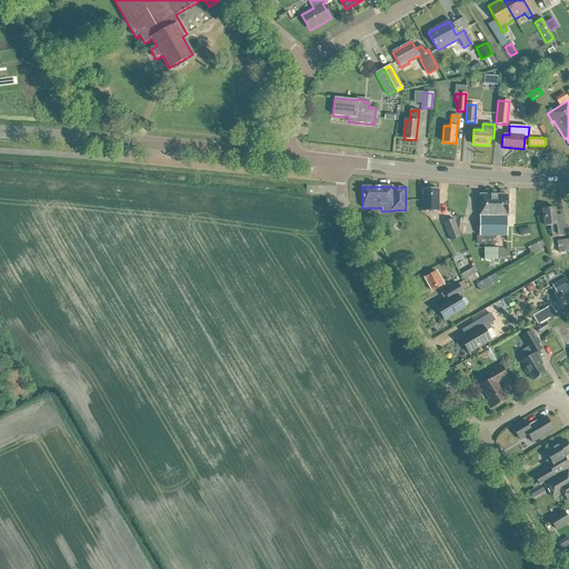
[(422,211),(439,211),(439,190),(422,190),(422,211)]
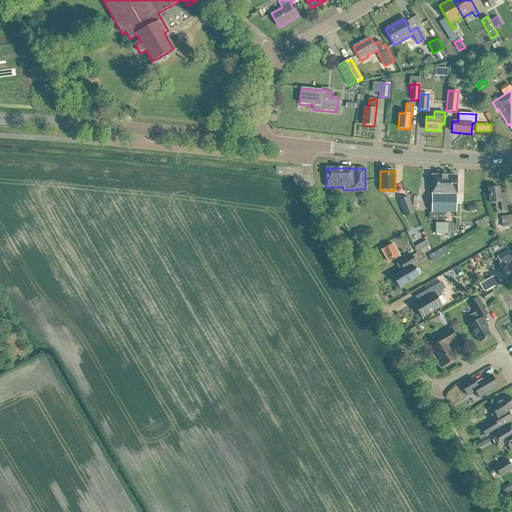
[(456,195),(457,176),(432,175),(431,195),(431,213),(456,213),(456,195)]
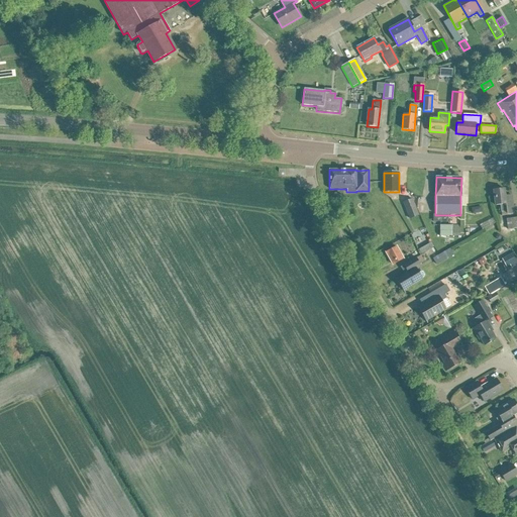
[(504,196),(503,189),(492,190),(494,205),(499,205),(500,212),(505,211),(506,214),(513,213),(511,196),(504,196)]
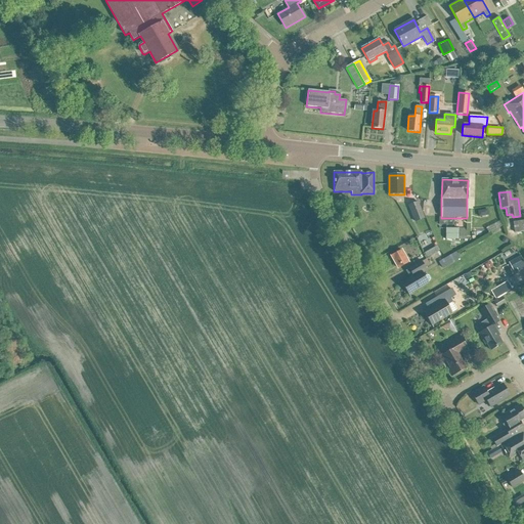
[(415,221),(425,217),(418,201),(408,205),(415,221)]
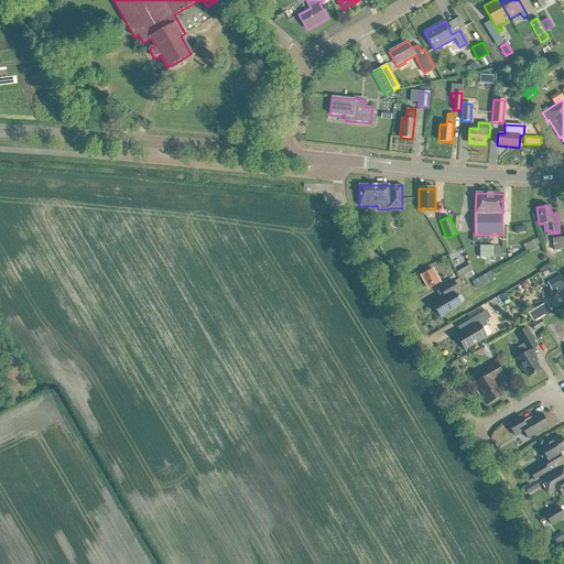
[(552,242),(553,251),(555,250),(563,250),(563,249),(563,237),(552,239),(552,242)]
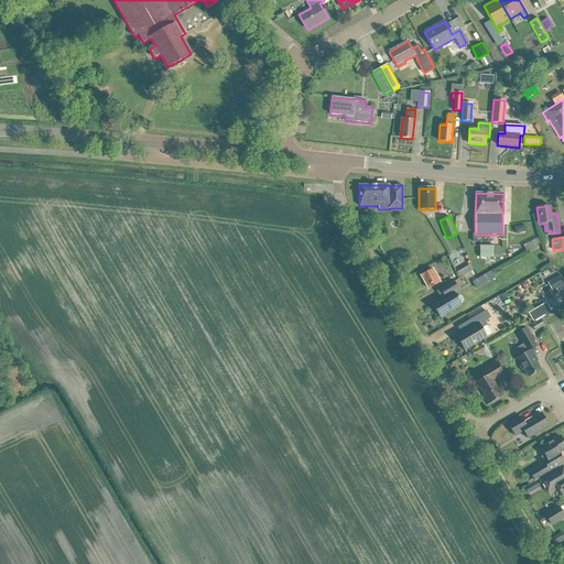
[(553,251),(552,242),(546,242),(548,255),(550,255),(551,259),(556,259),(555,250),(553,251)]
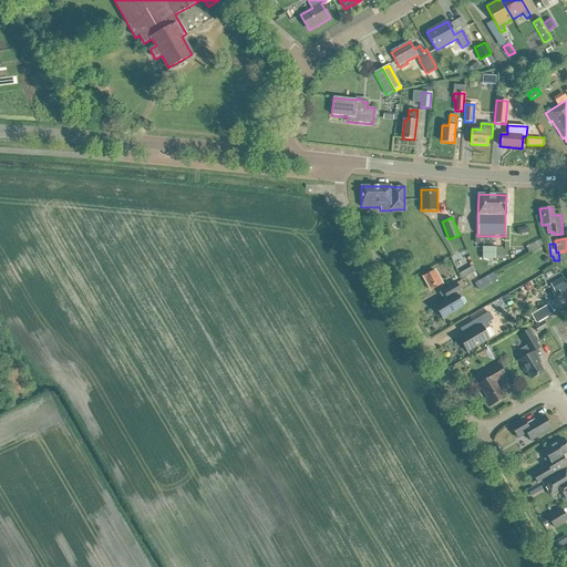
[(504,259),(504,248),(482,247),(482,258),(504,259)]
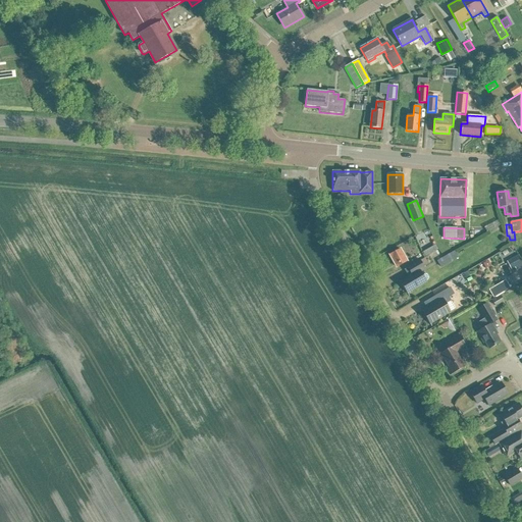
[(428,228),(422,230),(425,239),(431,236),(428,228)]
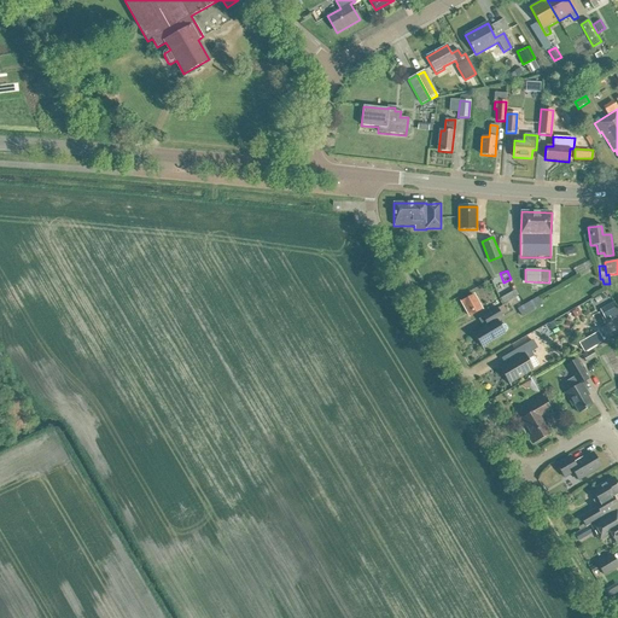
[(503,301),(519,295),(517,289),(501,295),(503,301)]
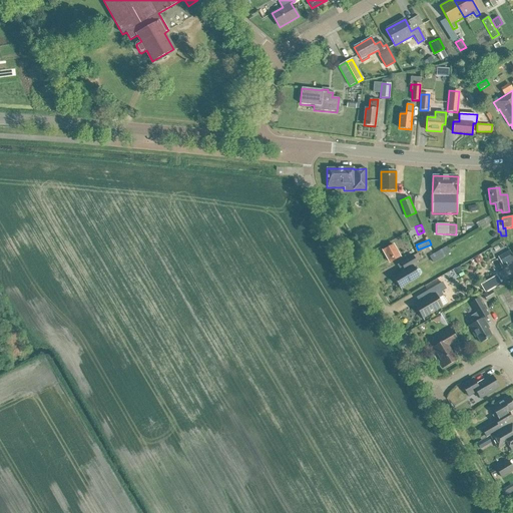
[(390,263),(400,257),(393,244),(383,250),(390,263)]
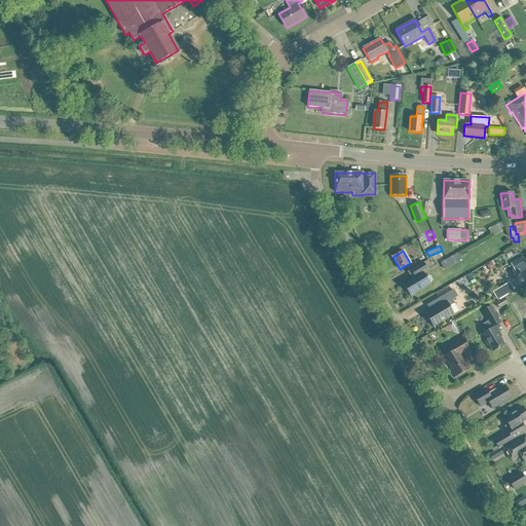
[(458,252),(441,262),(445,269),(462,259),(458,252)]
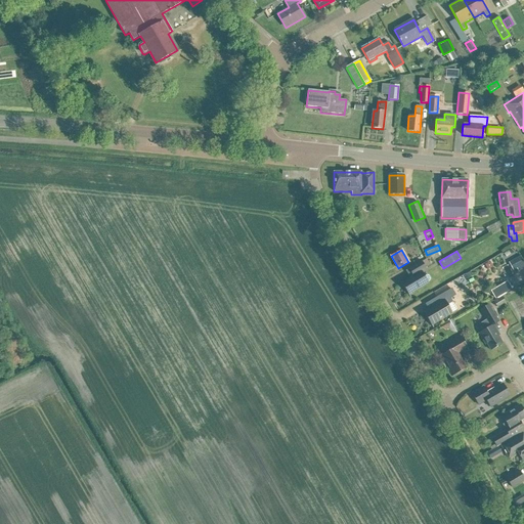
[(523,261),(521,255),(510,261),(514,269),(517,268),(519,270),(523,267),(523,261)]
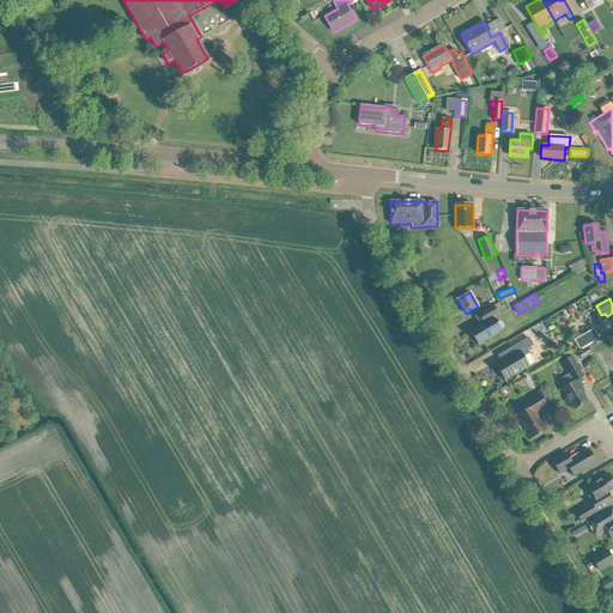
[(484,323),(469,331),(478,345),(501,332),(499,329),(503,328),(502,327),(503,326),(502,322),(501,323),(499,322),(496,323),(492,317),(498,315),(492,307),(478,315),(484,323)]
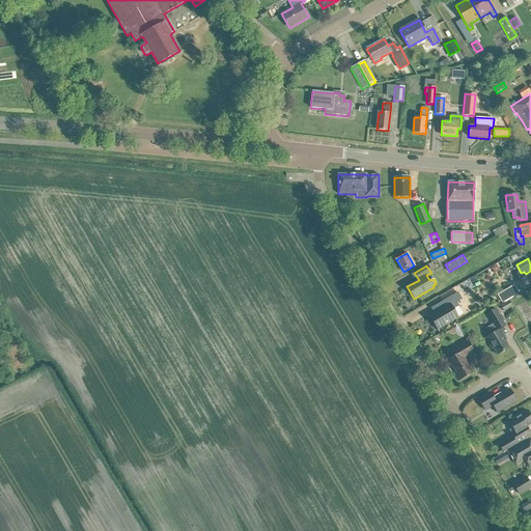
[(476,275),(470,279),(473,284),(479,280),(476,275)]
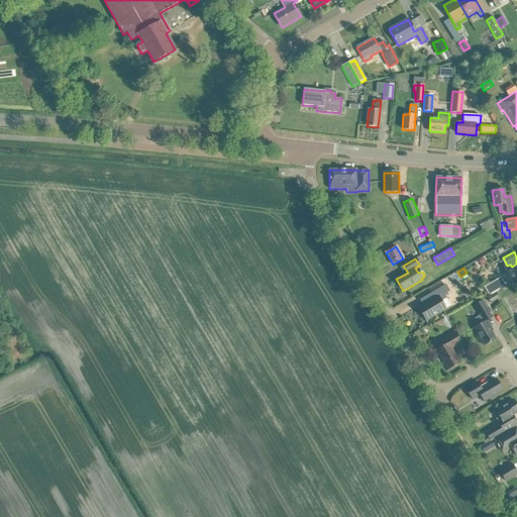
[(505,286),(500,278),(484,287),(489,295),(505,286)]
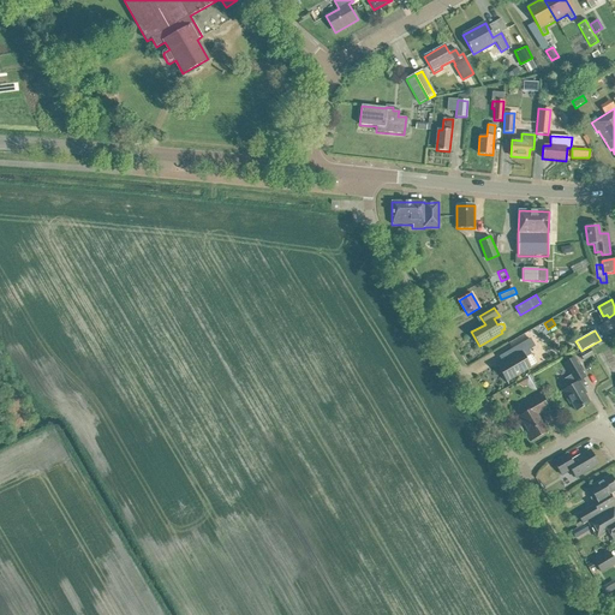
[(509,386),(507,381),(536,363),(531,354),(525,358),(523,353),(535,346),(530,339),(511,351),(515,357),(497,368),(508,386),(509,386)]
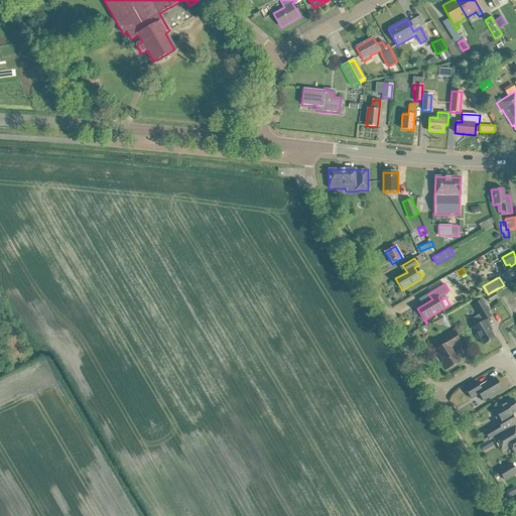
[(498,298),(494,292),(486,297),(489,302),(498,298)]
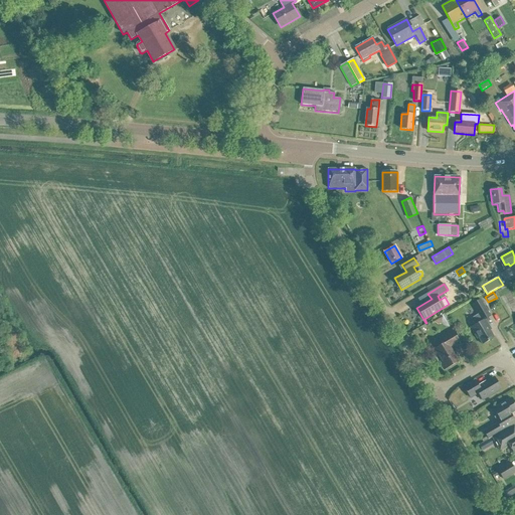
[(485,319),(490,317),(480,300),(472,304),(478,315),(471,319),(475,326),(471,328),(477,338),(478,338),(482,344),(494,337),(488,329),(490,328),(485,319)]
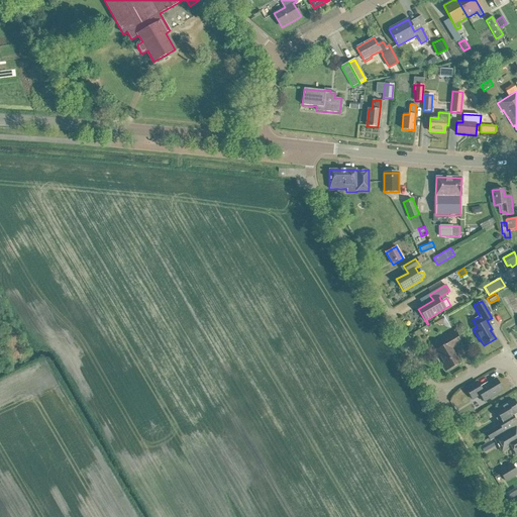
[(440,324),(443,323),(444,318),(443,316),(434,321),(435,323),(440,324)]
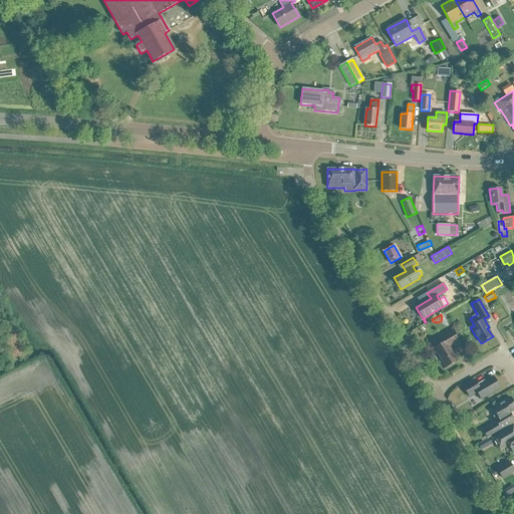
[(453,354),(448,346),(458,340),(450,327),(437,335),(442,343),(432,349),(436,356),(438,354),(442,361),(439,362),(443,369),(460,359),(456,352),(453,354)]
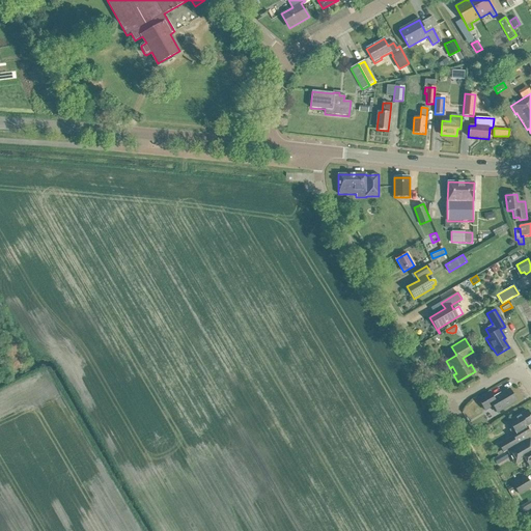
[(516,401),(509,389),(493,398),(490,392),(478,398),(484,411),(493,406),(497,413),(516,401)]
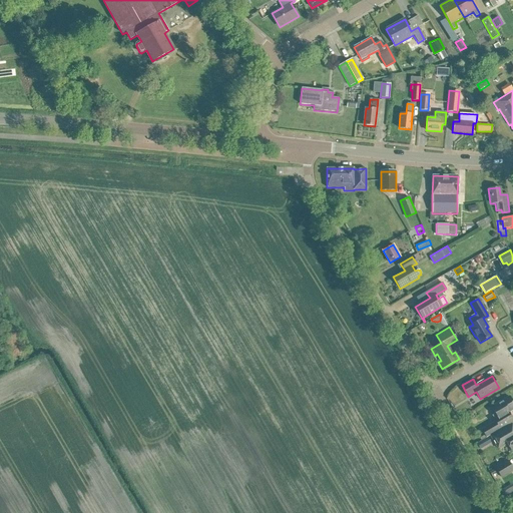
[(481,441),(488,437),(487,436),(512,421),(512,419),(509,412),(512,409),(512,404),(509,397),(491,407),(495,414),(492,416),(496,422),(482,430),(485,435),(479,438),(481,441)]
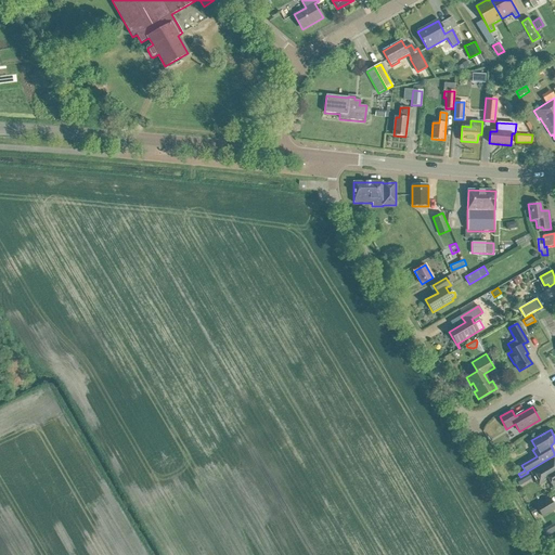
[(554,460),(554,459),(530,473),(538,486),(549,479),(553,487),(554,486),(554,460)]
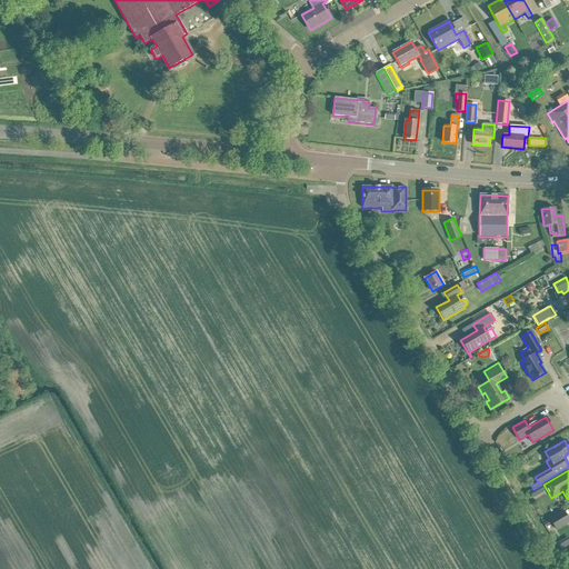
[(541,485),(533,489),(529,492),(532,499),(545,491),(541,485)]
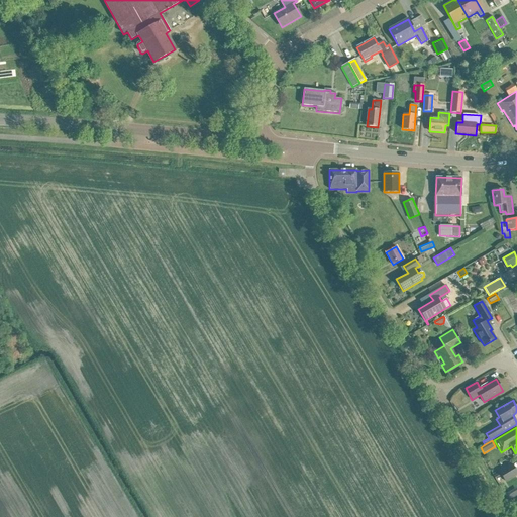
[(505,482),(516,474),(512,464),(500,472),(505,482)]
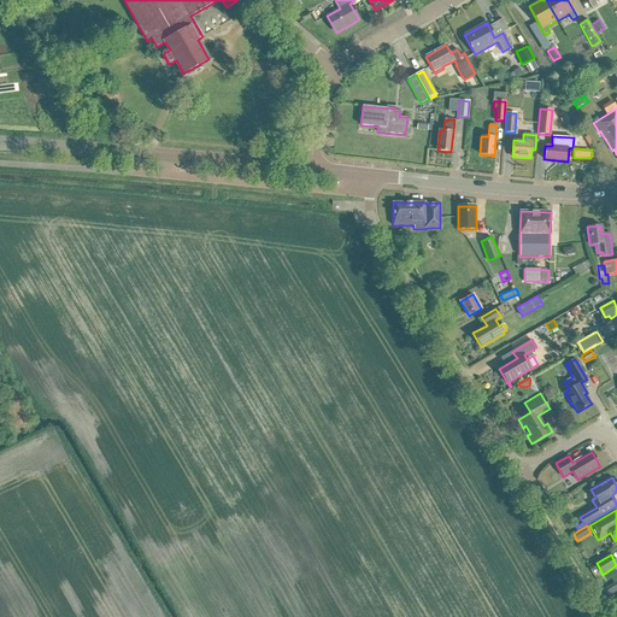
[(616,591),(616,583),(616,582),(603,591),(606,598),(616,591)]
